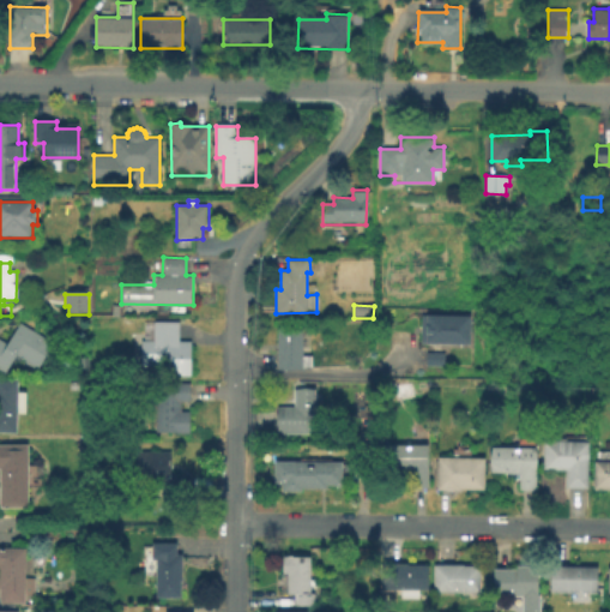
[(122,317),(112,317),(112,306),(122,306),(122,317)]
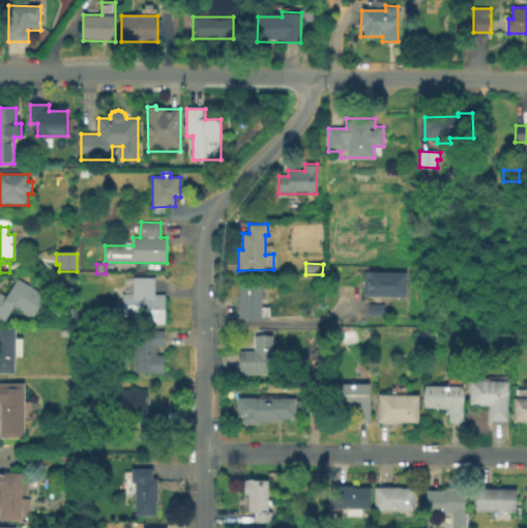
[(406,296),(363,296),(363,271),(406,272),(406,296)]
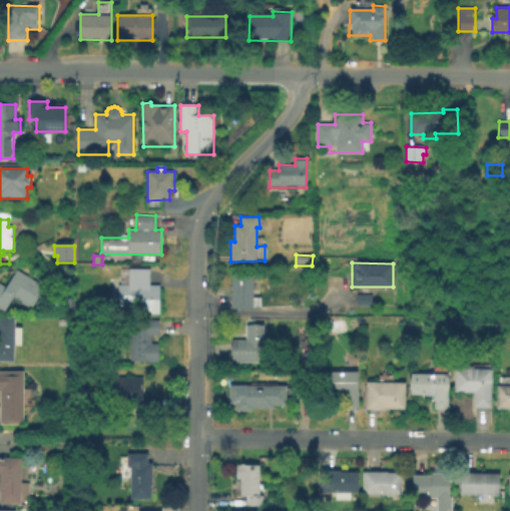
[(160,314),(142,314),(142,306),(119,306),(119,287),(127,287),(127,268),(150,268),(150,285),(160,285),(160,314)]
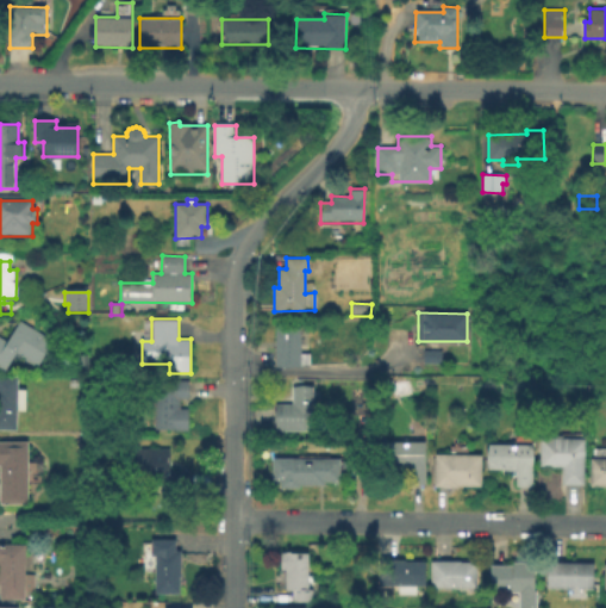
[(38,366),(17,353),(6,371),(0,367),(0,336),(7,342),(20,321),(54,341),(38,366)]
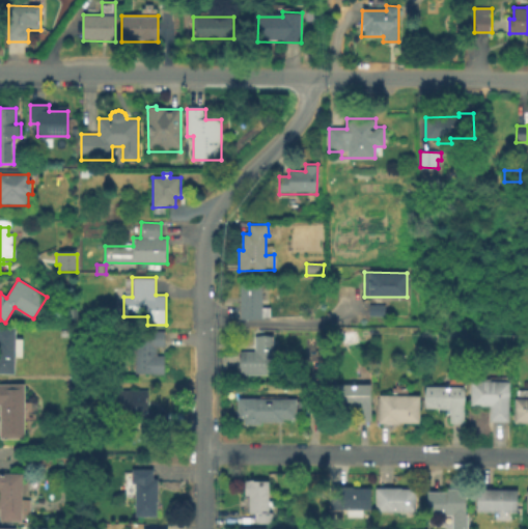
[(271,318),(241,318),(241,281),(262,281),(262,307),(271,307),(271,318)]
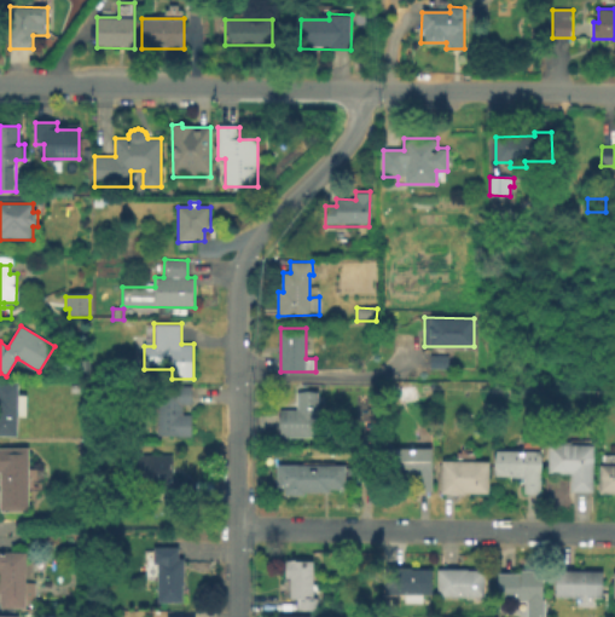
[(450,369),(430,368),(431,356),(450,356),(450,369)]
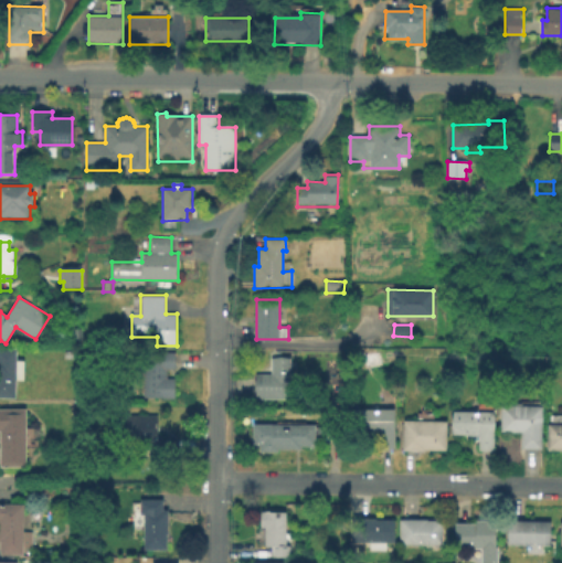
[(16,399),(0,397),(0,349),(17,349),(17,360),(24,360),(24,380),(17,380),(16,399)]
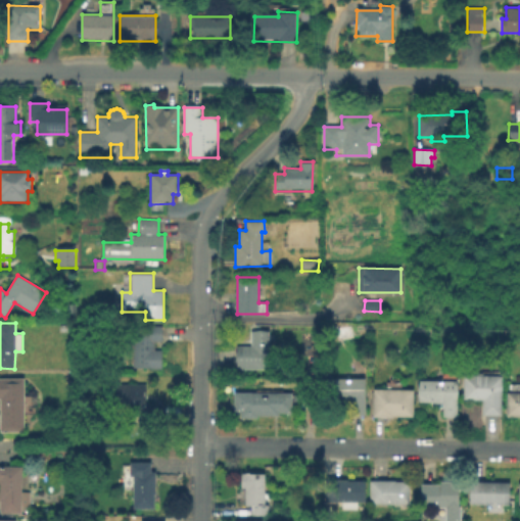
[(161,369),(134,369),(134,326),(162,327),(162,340),(154,340),(154,350),(161,350),(161,369)]
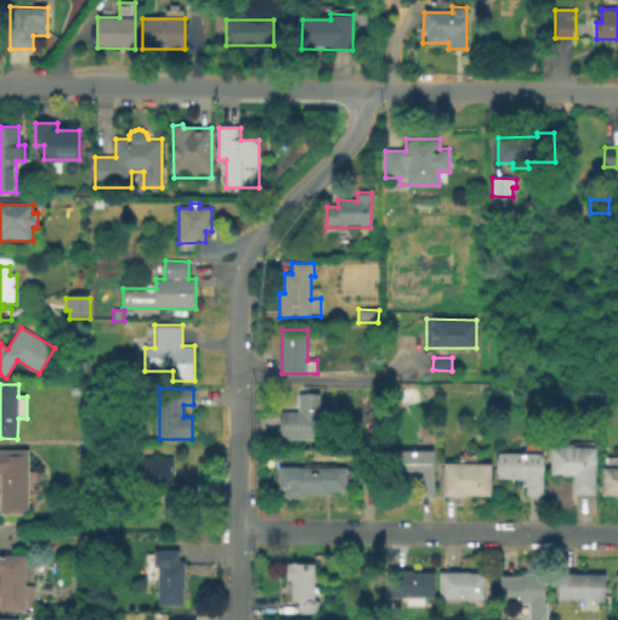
[(282,441),(282,413),(299,412),(299,395),(322,395),(323,440),(282,441)]
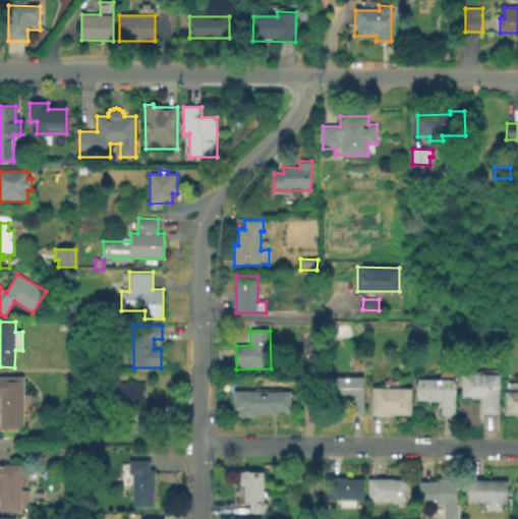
[(499,414),(480,414),(480,399),(462,398),(462,375),(500,375),(499,414)]
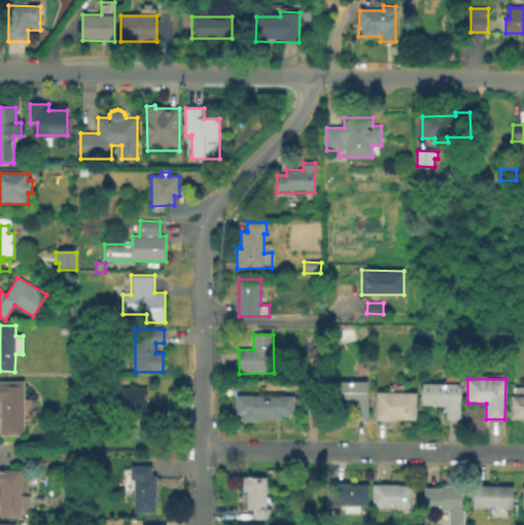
[(25,435),(1,435),(1,403),(0,403),(0,381),(26,382),(25,435)]
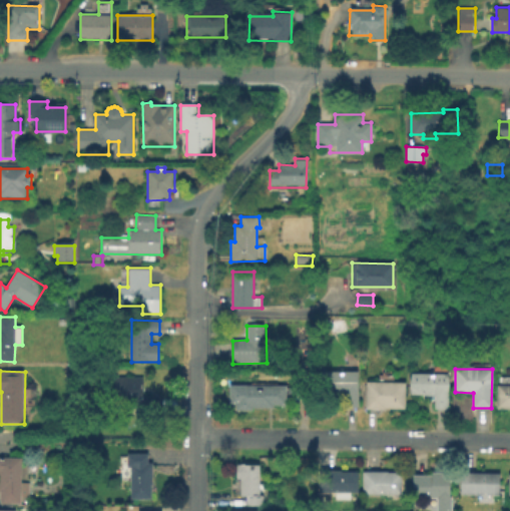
[(360,407),(344,407),(344,392),(324,392),(324,372),(360,372),(360,407)]
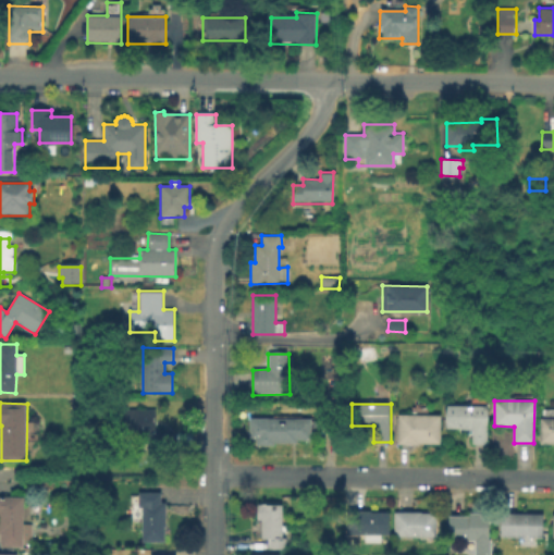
[(488,445),(472,445),(472,429),(446,429),(446,406),(488,406),(488,445)]
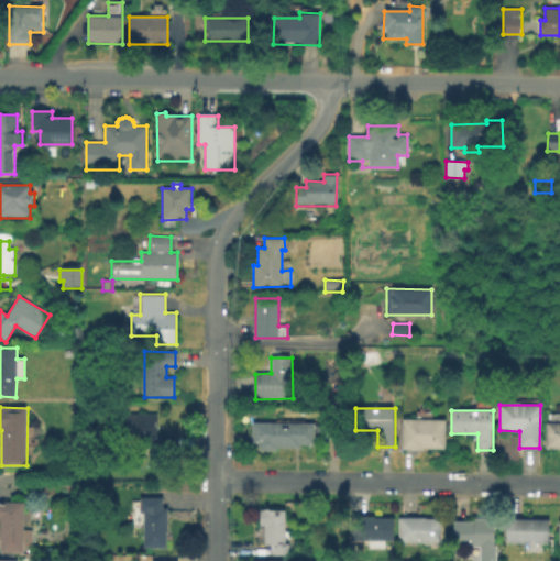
[(559,449),(546,449),(547,424),(550,424),(550,414),(559,414),(559,449)]
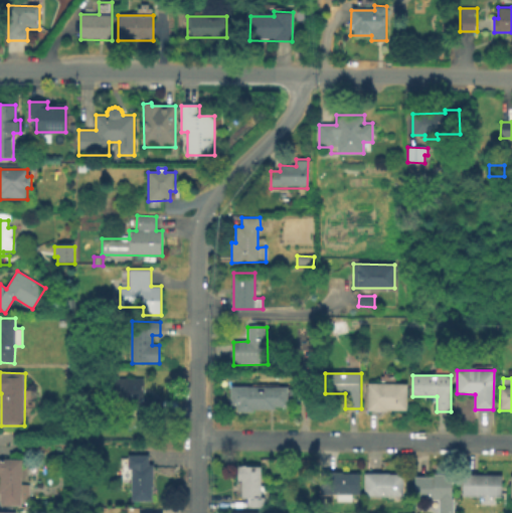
[(154,411),(127,411),(127,403),(116,403),(116,379),(144,379),(144,397),(154,397),(154,411)]
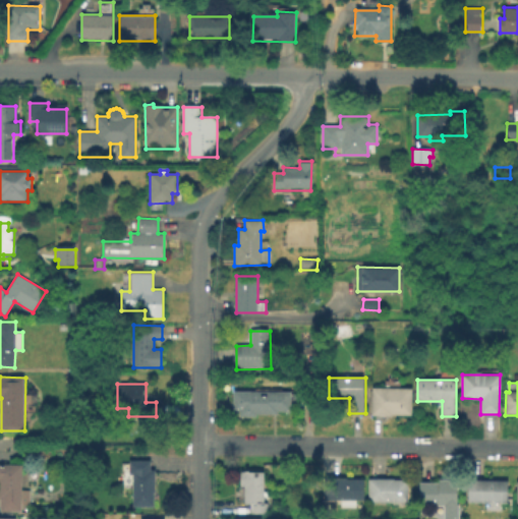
[(412,416),(372,415),(372,389),(412,389),(412,416)]
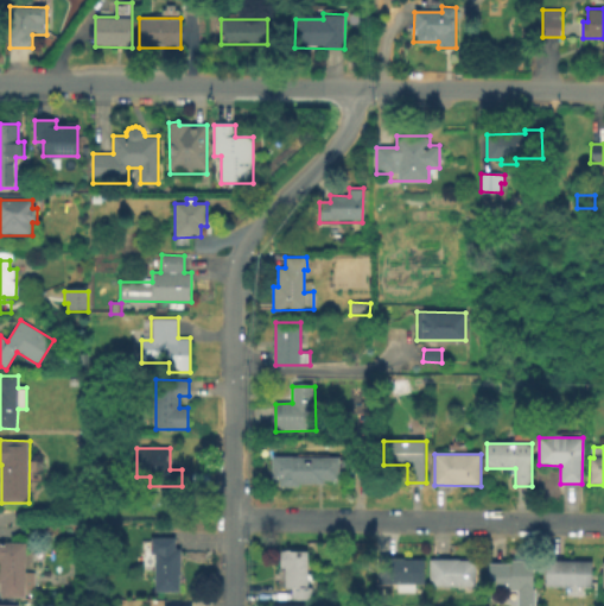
[(339,480),(324,480),(324,484),(298,484),(298,488),(280,488),(280,480),(272,480),(272,456),(339,458),(339,480)]
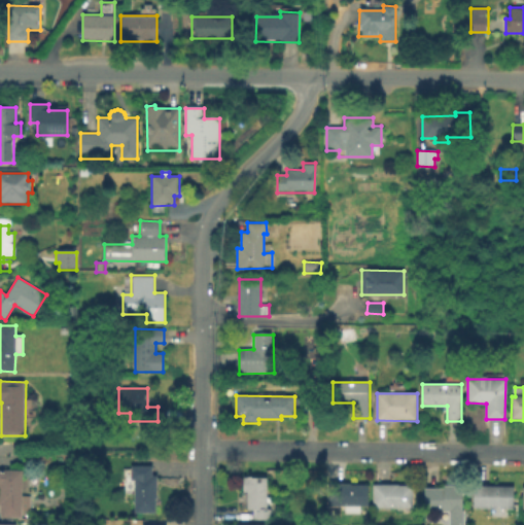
[(316,411),(305,411),(305,396),(316,396),(316,411)]
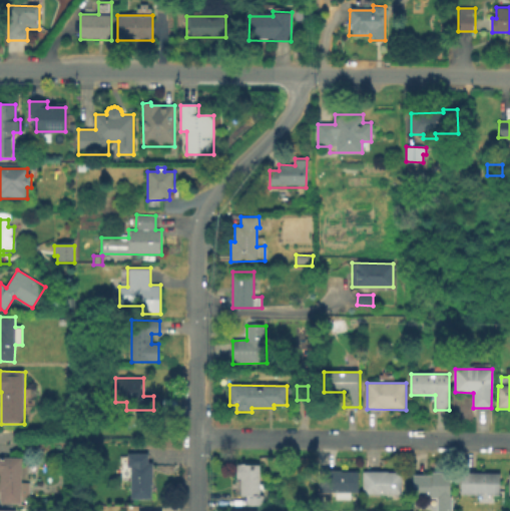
[(152,499),(131,499),(131,468),(127,468),(127,454),(148,454),(148,463),(154,463),(154,486),(152,486),(152,499)]
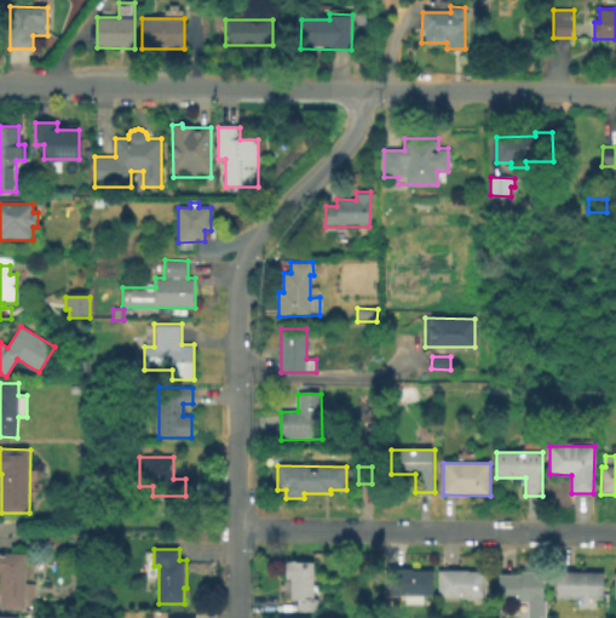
[(35,606),(26,606),(26,611),(1,610),(1,596),(0,595),(0,553),(27,553),(27,583),(36,583),(35,606)]
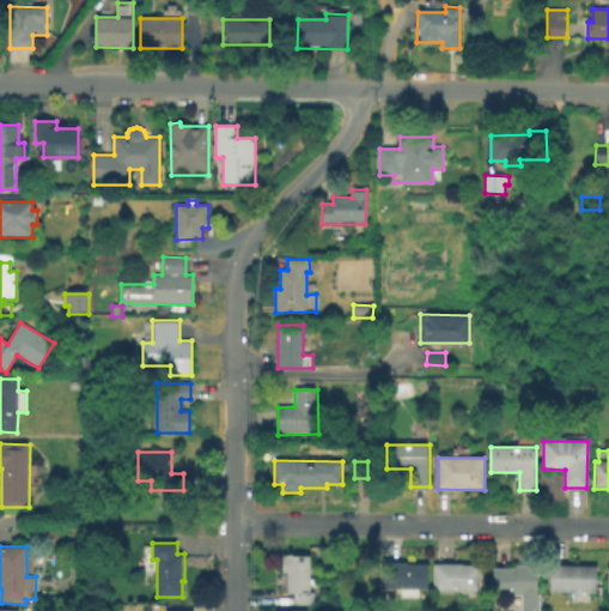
[(314,605),(293,605),(293,593),(286,593),(287,573),(281,573),(282,555),(310,556),(310,592),(315,592),(314,605)]
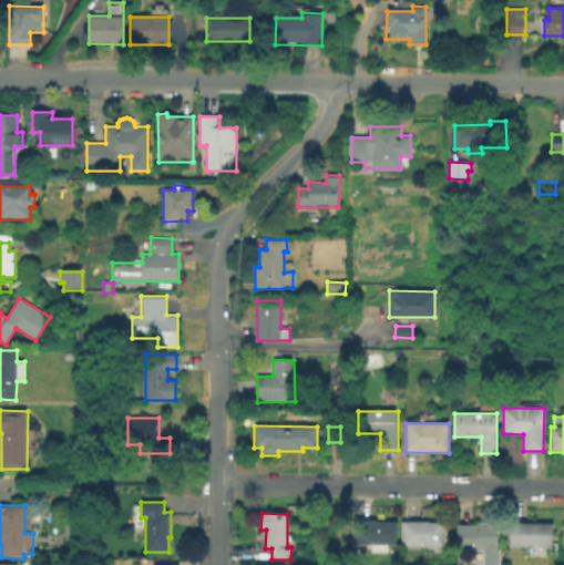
[(397,545),(388,545),(388,552),(371,552),(371,545),(360,545),(360,520),(379,520),(379,522),(397,522),(397,545)]
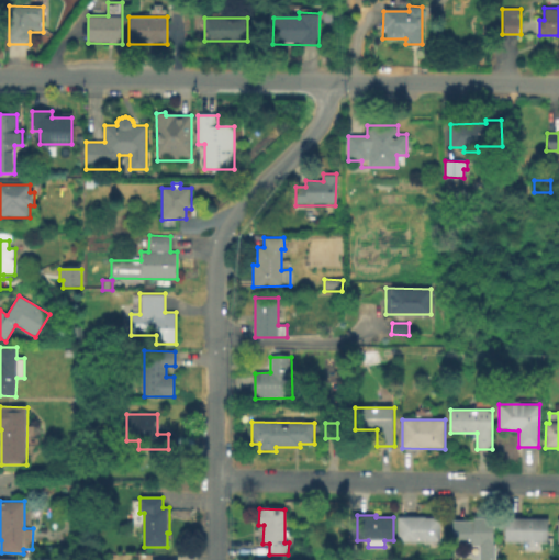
[(440,542),(399,542),(399,517),(440,517),(440,542)]
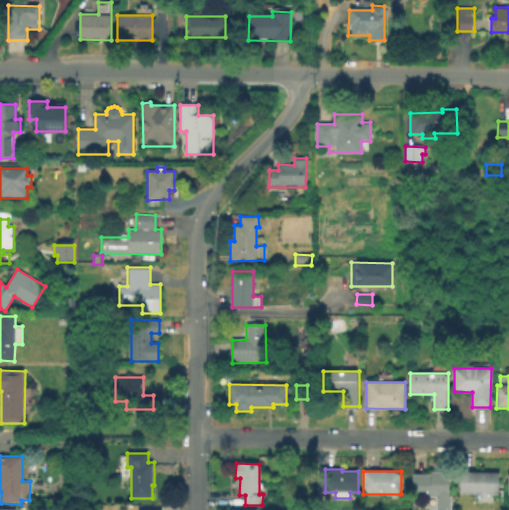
[(436,509),(437,497),(412,497),(412,475),(432,475),(432,471),(450,471),(449,496),(451,496),(451,509),(436,509)]
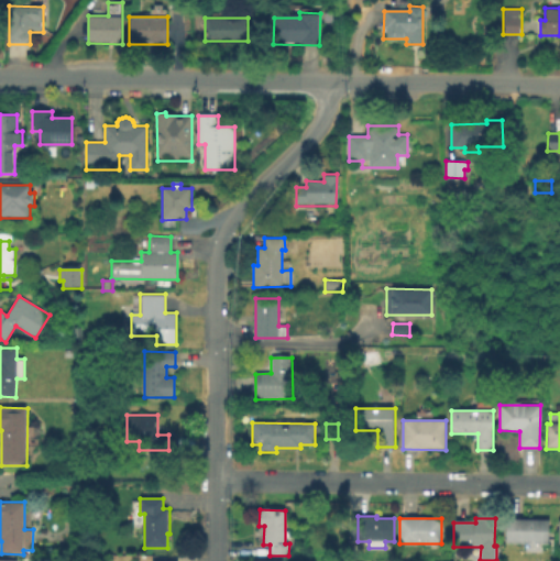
[(549,545),(505,543),(506,519),(549,519),(549,545)]
